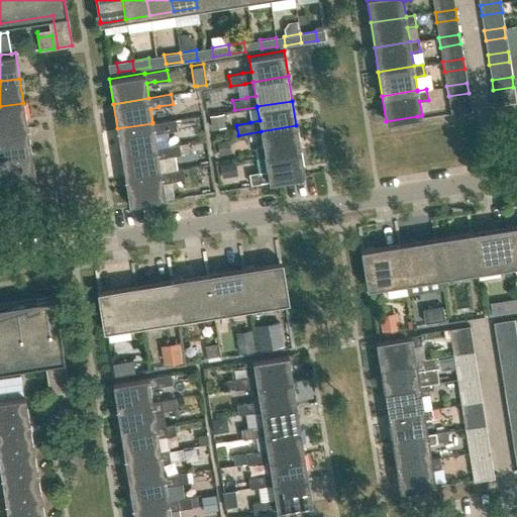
[(0,131),(27,127),(23,103),(0,106),(0,131)]
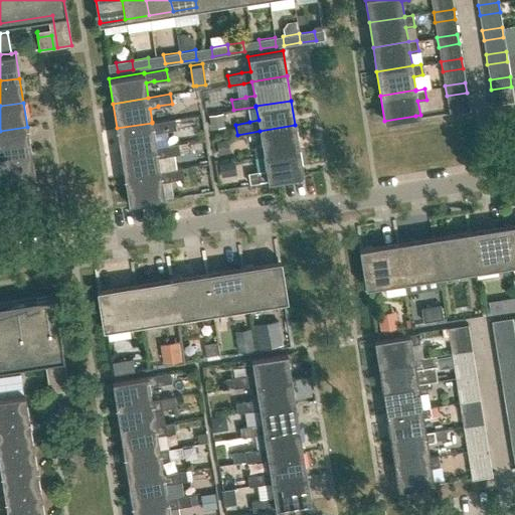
[(152,123),(117,128),(121,153),(156,147),(154,133),(162,132),(162,131),(176,129),(174,119),(152,122),(152,123)]
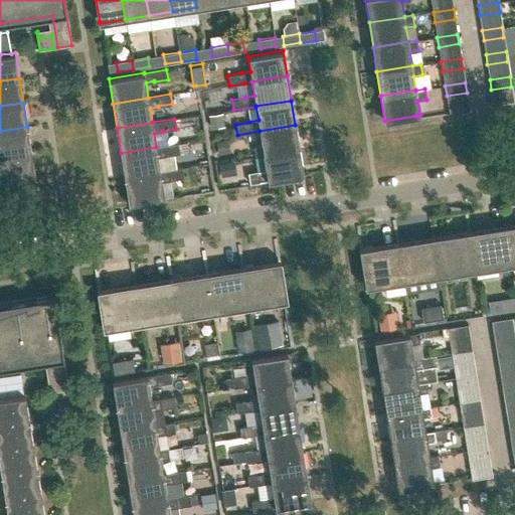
[(264,155),(299,149),(295,125),(260,131),(263,144),(253,146),(255,157),(264,155)]
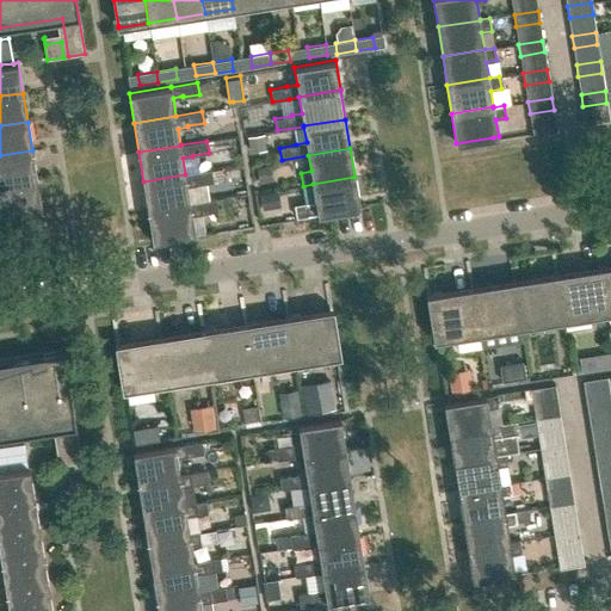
[(0,185),(37,179),(32,150),(0,155),(0,185)]
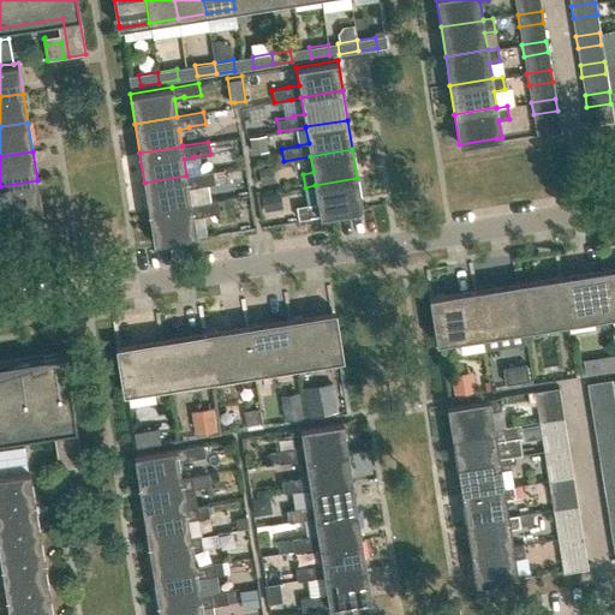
[(186,175),(144,183),(149,212),(191,204),(189,187),(198,186),(215,183),(213,171),(186,175)]
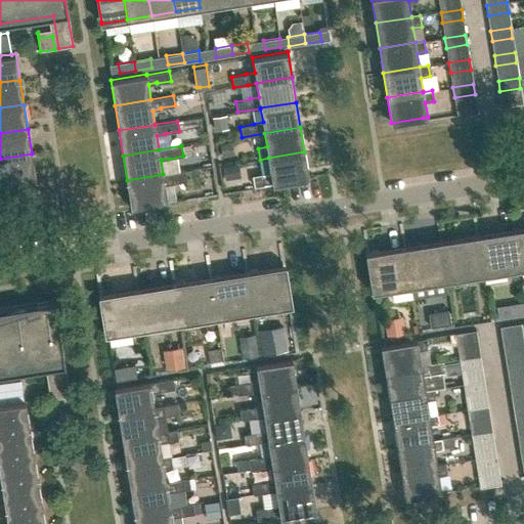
[(268,158),(270,172),(252,175),(254,185),(265,184),(272,182),(272,183),(309,177),(304,151),(268,158)]
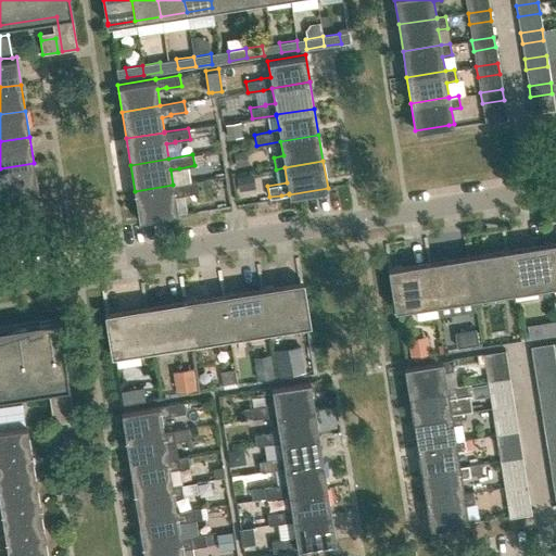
[(0,197),(38,191),(34,163),(0,168),(0,197)]
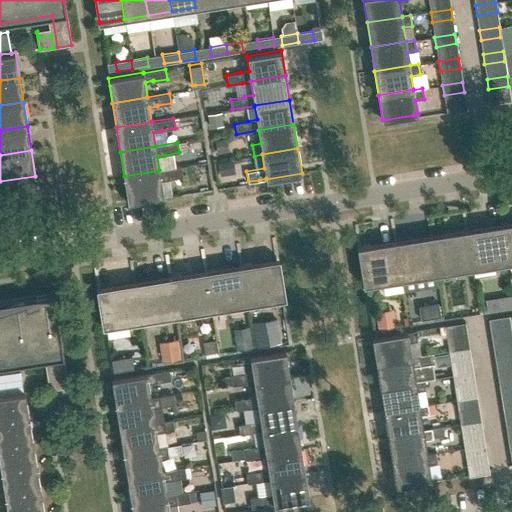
[(159,170),(124,176),(128,201),(163,196),(163,195),(160,181),(169,179),(183,176),(181,166),(159,170)]
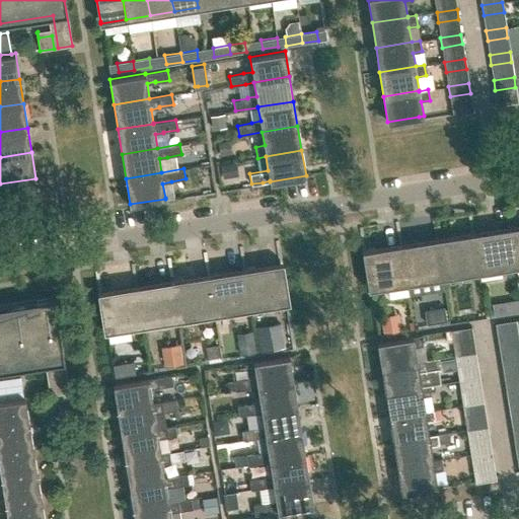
[(514,267),(518,265),(518,224),(510,226),(509,223),(508,224),(514,267)]
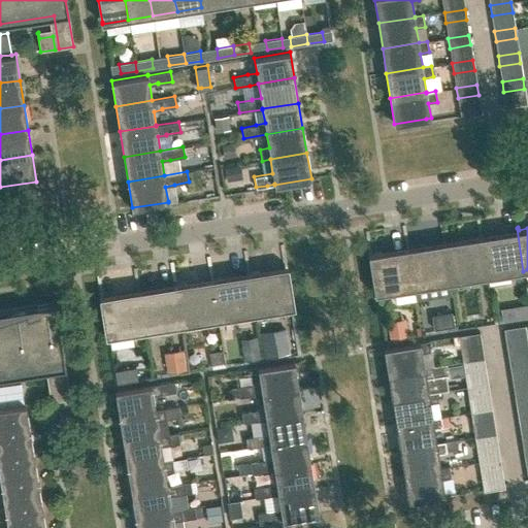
[(487,276),(523,271),(517,228),(515,228),(516,234),(493,238),(492,234),(482,236),(482,233),(480,233),(487,276)]
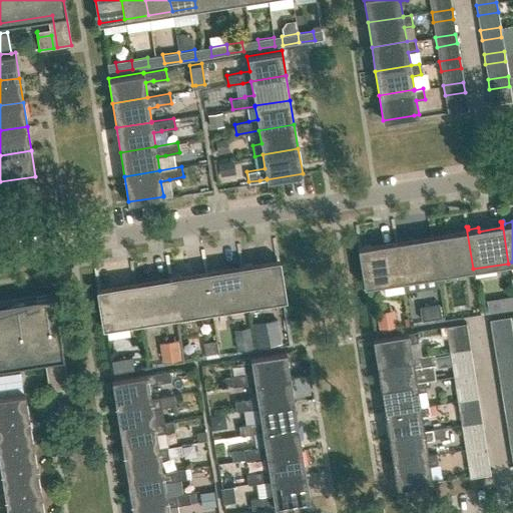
[(437,275),(473,269),(466,226),(465,227),(466,233),(443,236),(443,233),(433,234),(432,232),(431,232),(437,275)]
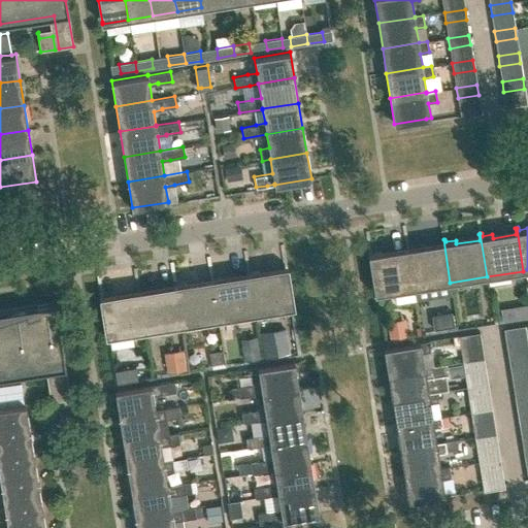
[(414,288),(450,283),(443,239),(441,239),(442,245),(420,250),(419,245),(408,248),(408,244),(406,245),(414,288)]
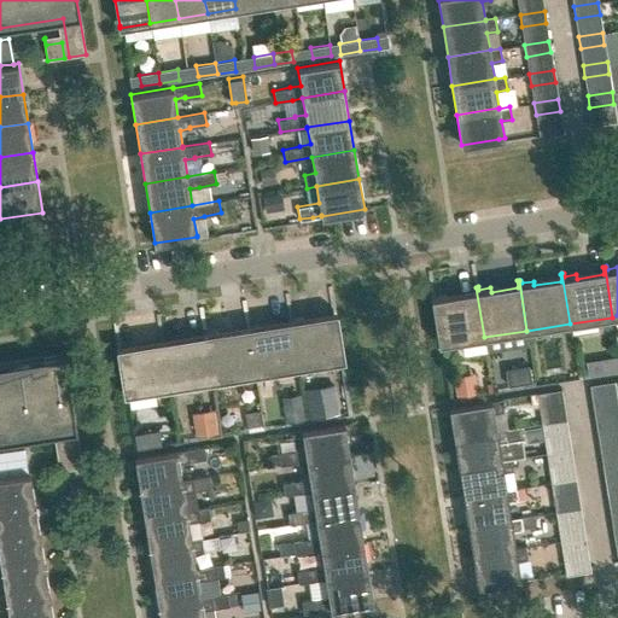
[(439,344),(484,337),(476,287),(474,287),(476,295),(448,299),(448,295),(436,297),(435,296),(431,297),(438,343),(439,344)]
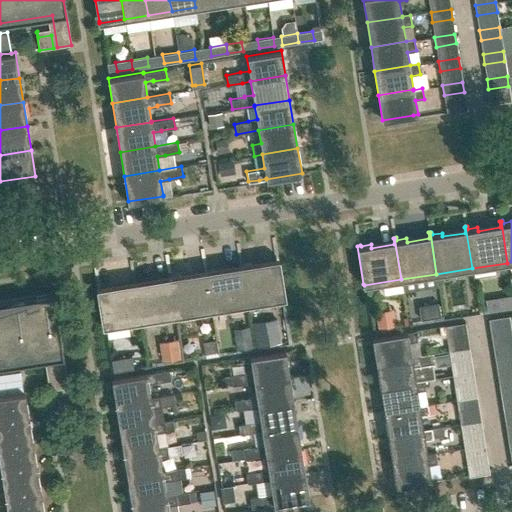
[(211,310),(247,304),(240,262),(239,262),(240,269),(217,272),(217,269),(207,270),(206,268),(205,268),(211,310)]
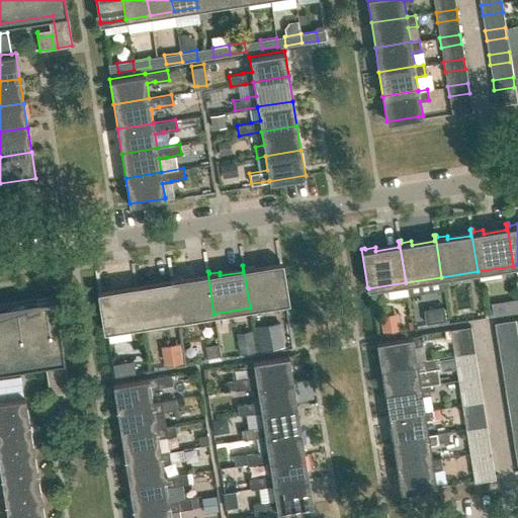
[(243,265),(250,308),(287,301),(287,300),(281,265),(278,266),(256,270),(255,266),(245,268),(245,265),(243,265)]
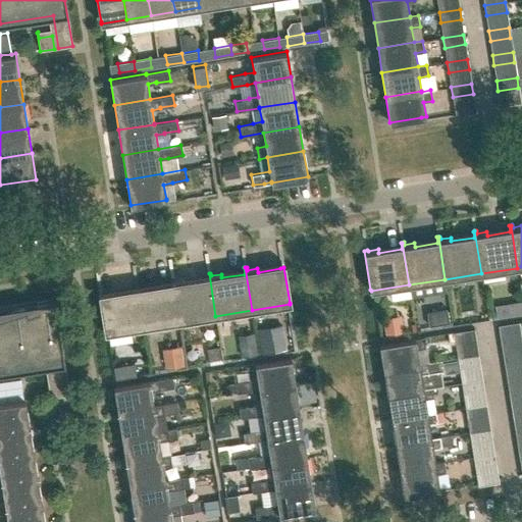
[(179,321),(215,316),(209,273),(207,273),(208,279),(186,283),(185,279),(174,281),(174,278),(172,279),(179,321)]
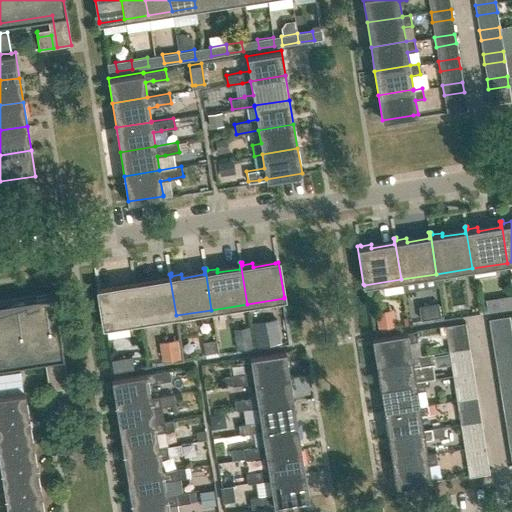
[(505,291),(493,292),(493,299),(511,297),(511,273),(504,274),(505,291)]
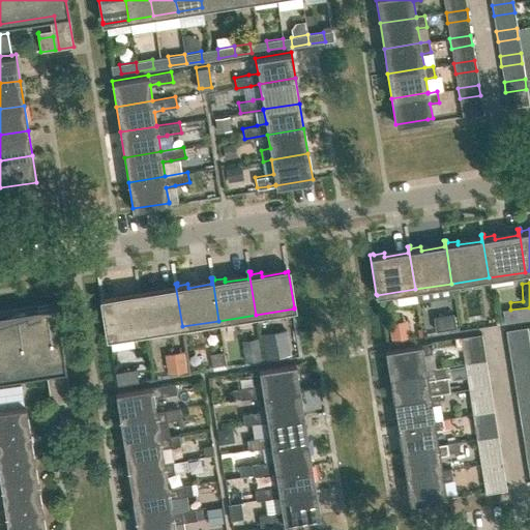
[(145,332),(182,326),(175,284),(174,284),(175,290),(151,294),(151,290),(140,292),(140,289),(139,289),(145,332)]
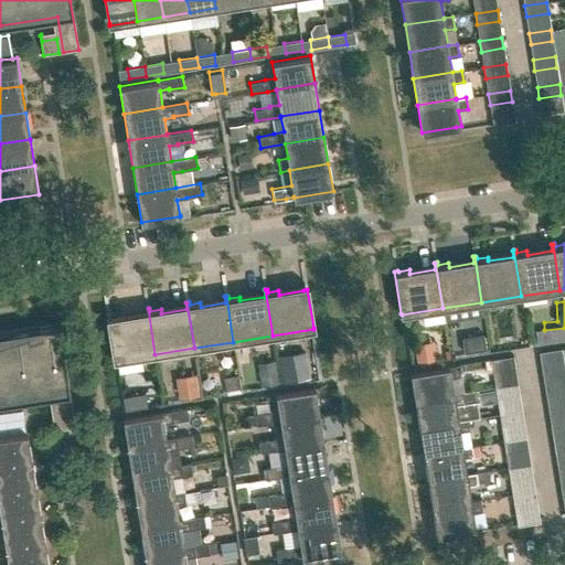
[(114,361),(155,354),(148,308),(146,308),(147,316),(123,319),(121,316),(110,317),(107,317),(114,359),(114,361)]
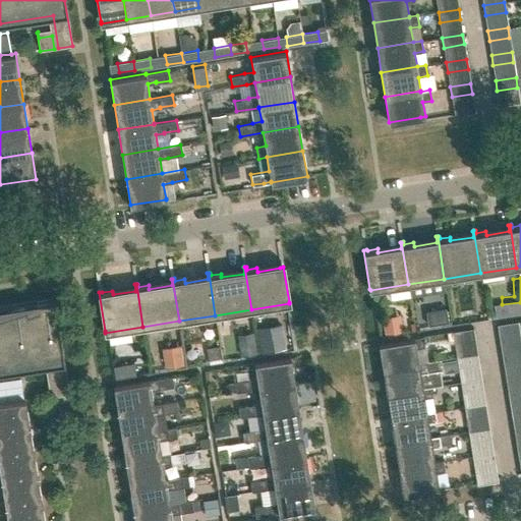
[(423,319),(441,319),(440,294),(422,295),(423,319)]
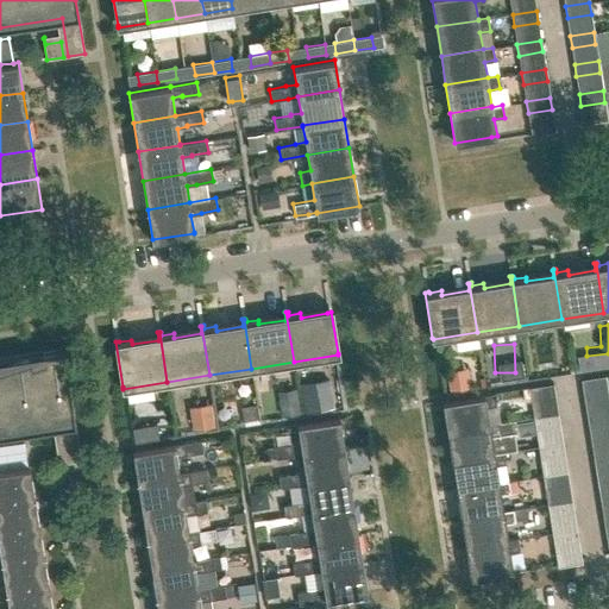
[(81,460),(63,350),(0,359),(0,434),(58,426),(64,463),(81,460)]
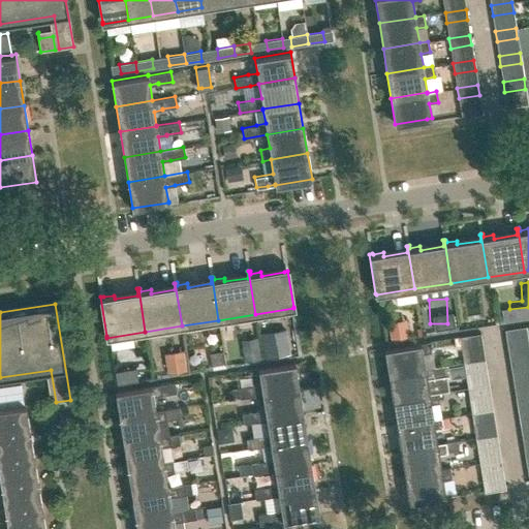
[(378,327),(397,330),(399,314),(380,311),(378,327)]
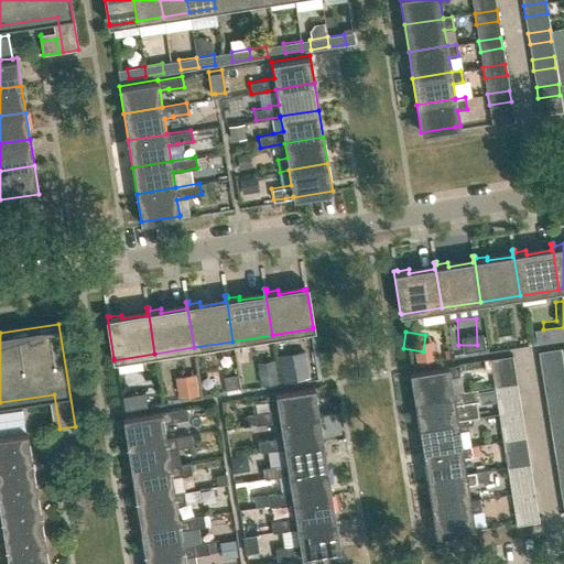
[(270,344),(271,368),(300,367),(299,343),(270,344)]
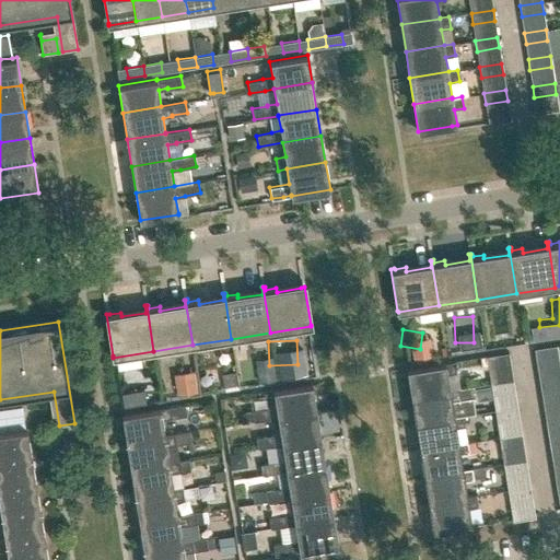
[(536,360),(558,356),(557,345),(535,349),(536,360)]
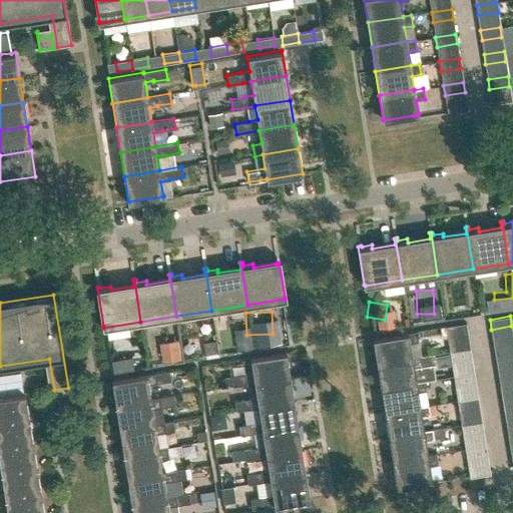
[(227,321),(227,344),(242,344),(242,321),(227,321)]
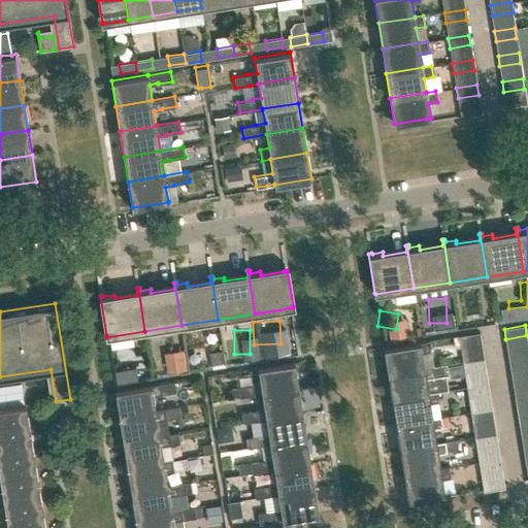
[(460,345),(481,342),(480,332),(459,336),(460,345)]
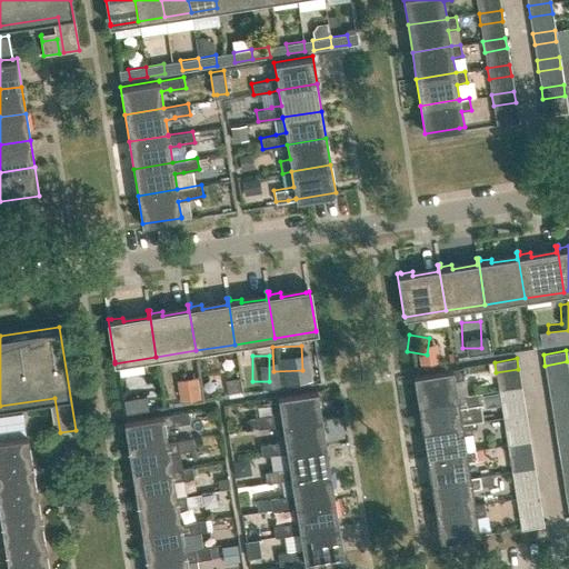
[(457,397),(457,396),(455,379),(463,378),(462,367),(453,369),(453,368),(413,375),(418,402),(457,397)]
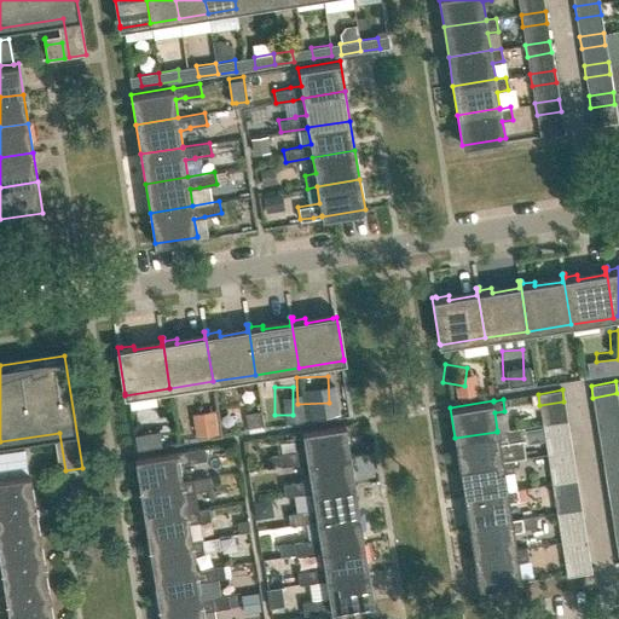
[(252,403),(236,404),(237,421),(253,420),(252,403)]
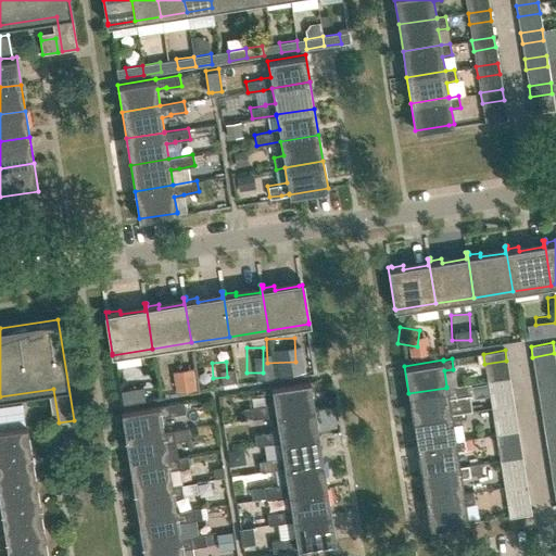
[(167,383),(188,379),(185,365),(164,370),(167,383)]
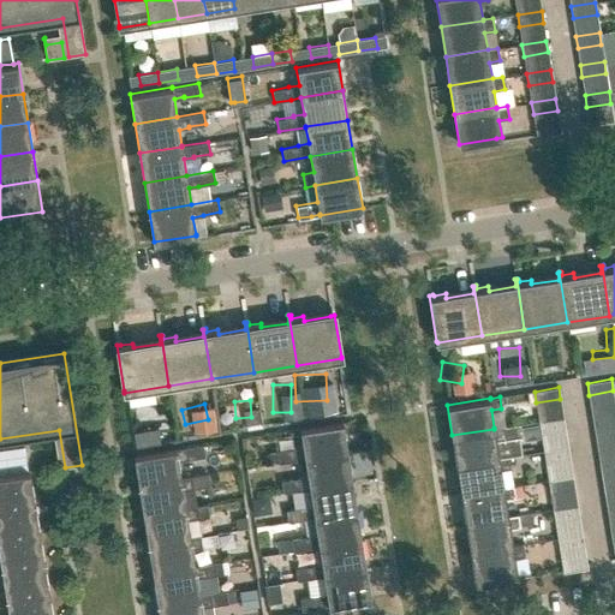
[(593,427),(614,422),(614,410),(592,415),(593,427)]
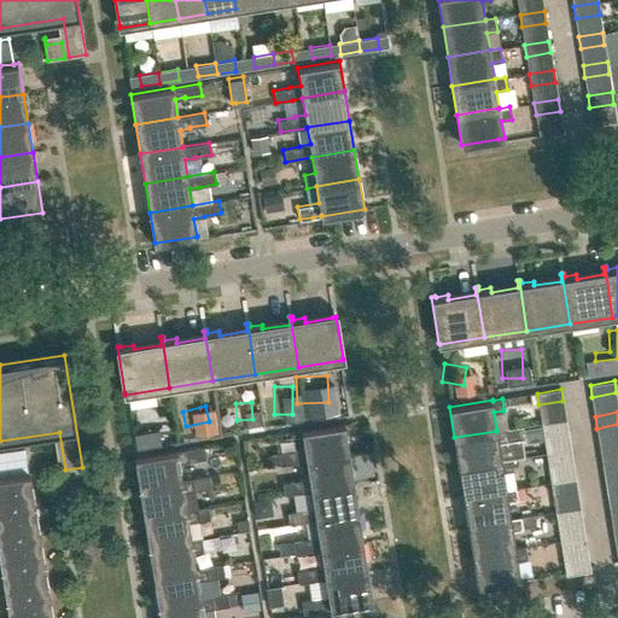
[(543,436),(567,432),(566,420),(542,424),(543,436)]
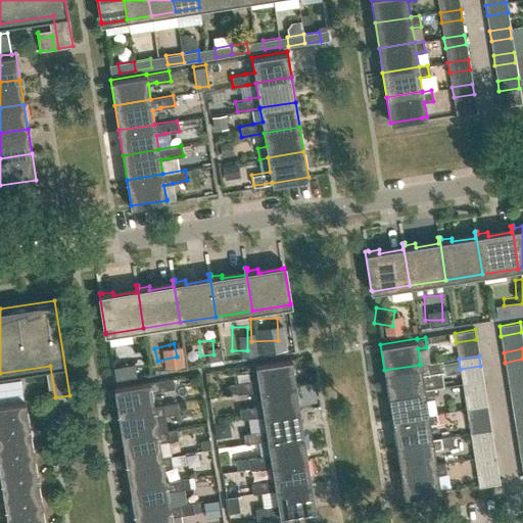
[(259,390),(295,384),(291,359),(255,364),(257,379),(249,381),(235,383),(236,393),(259,390)]
